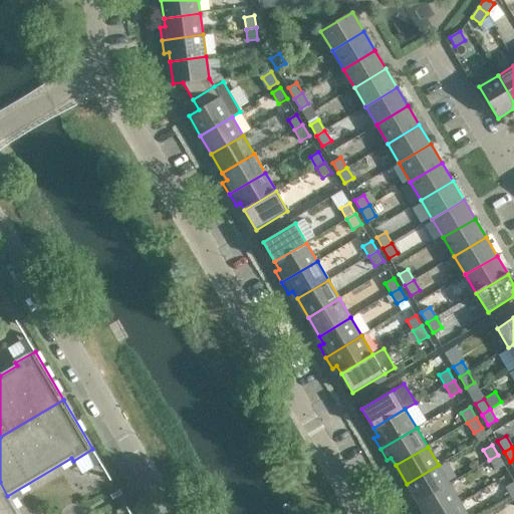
[(504,465),(498,455),(489,460),(496,470),(504,465)]
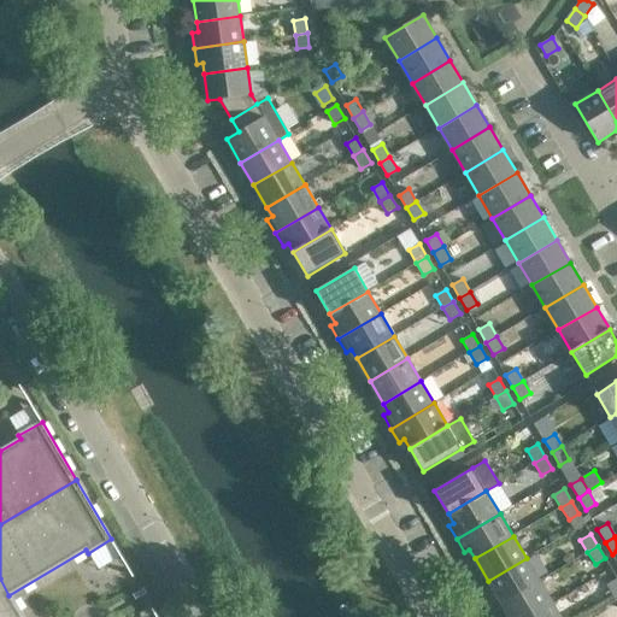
[(540,581),(527,558),(488,581),(501,603),(540,581)]
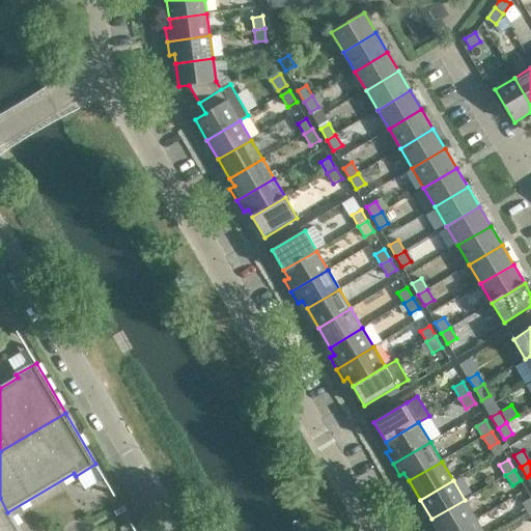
[(530,511),(530,497),(522,503),(529,513),(530,511)]
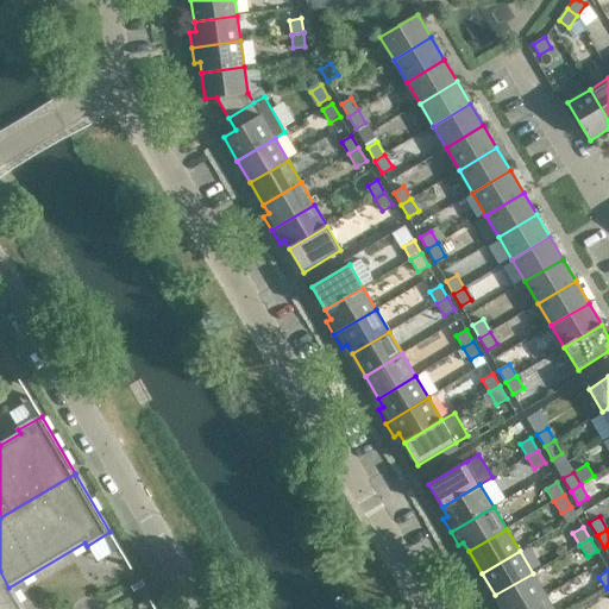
[(0,608),(22,608),(8,588),(0,571),(0,608)]
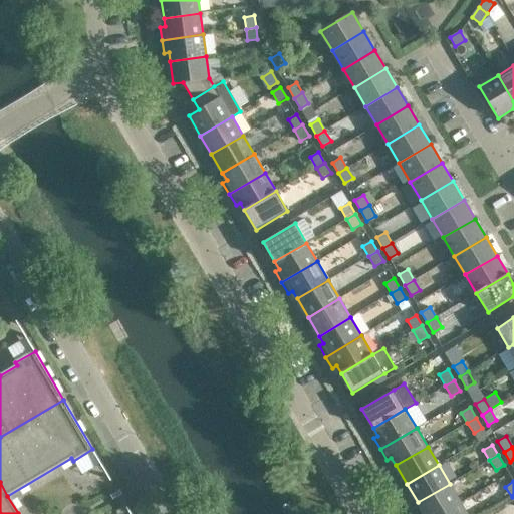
[(440,513),(461,502),(450,484),(418,502),(422,510),(418,512),(419,513),(440,513)]
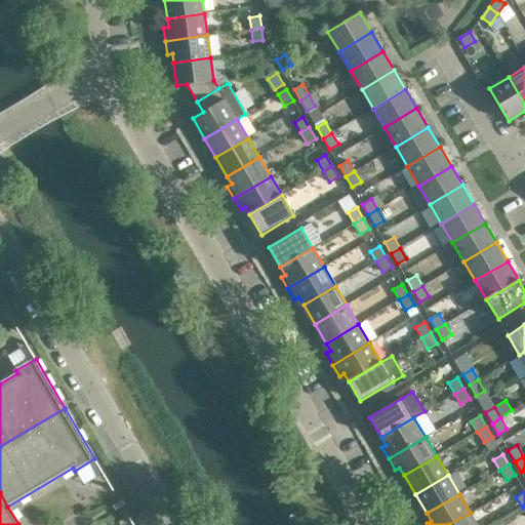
[(477,524),(471,513),(449,524),(477,524)]
